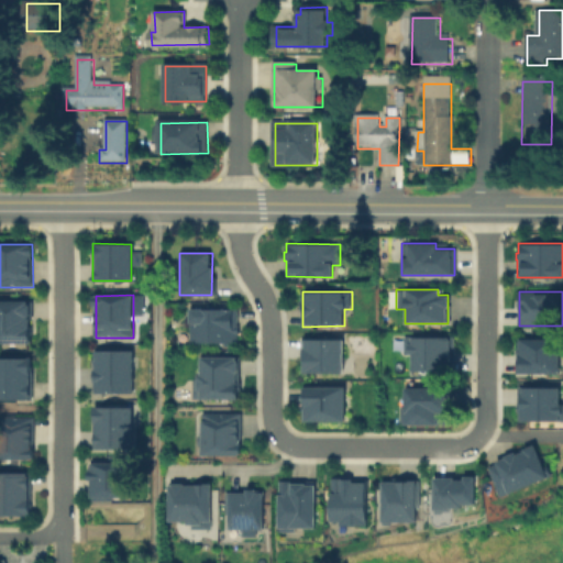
[(0,300),(32,300),(32,343),(0,343),(0,300)]
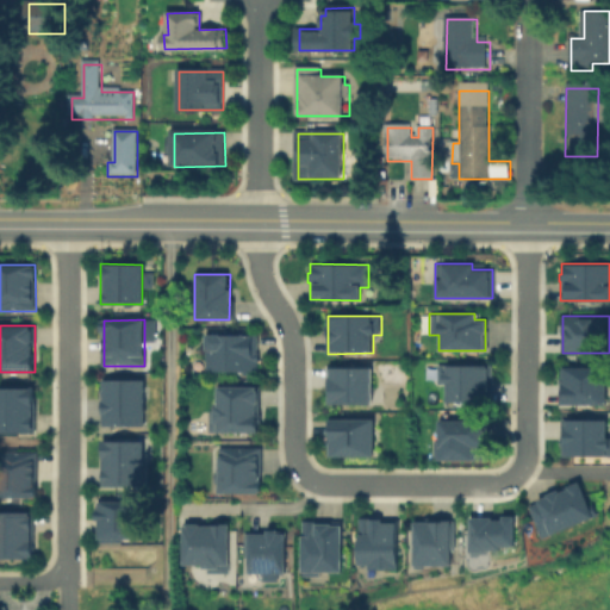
[(205,335),(256,335),(256,353),(257,353),(257,361),(256,361),(256,371),(205,372),(205,335)]
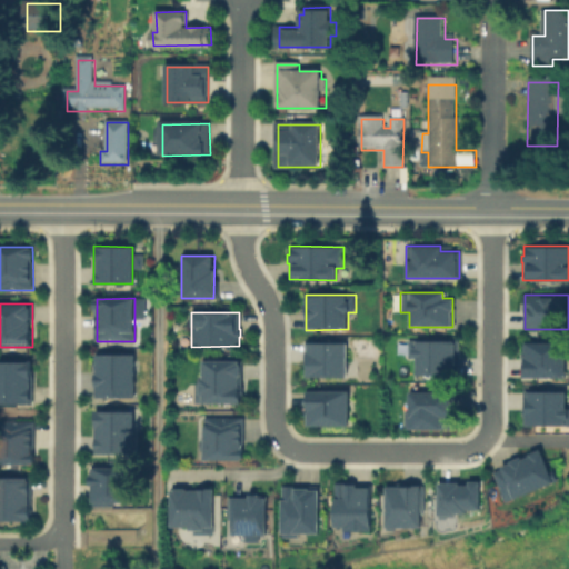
[(459,342),(460,376),(419,376),(419,342),(459,342)]
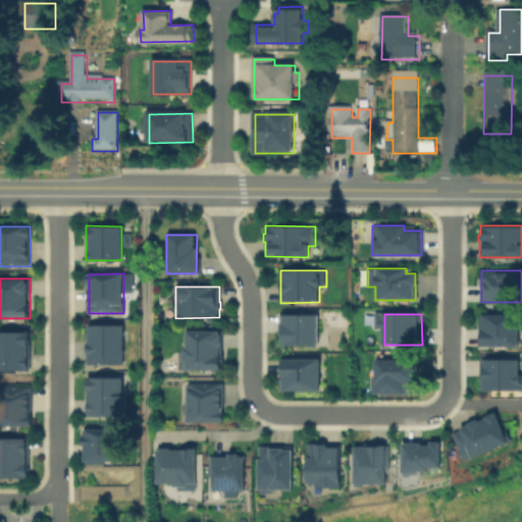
[(521,315),(521,347),(481,347),(481,315),(521,315)]
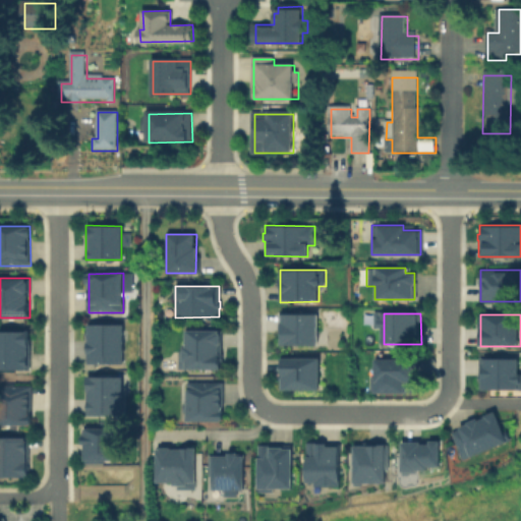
[(320,346),(284,346),(284,315),(320,315),(320,346)]
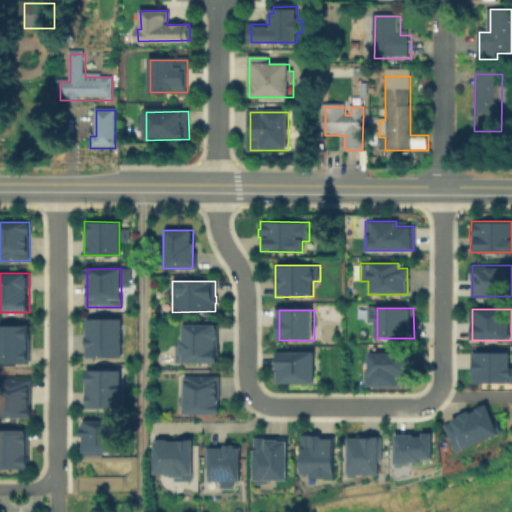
[(122,319),(122,358),(87,358),(87,319),(122,319)]
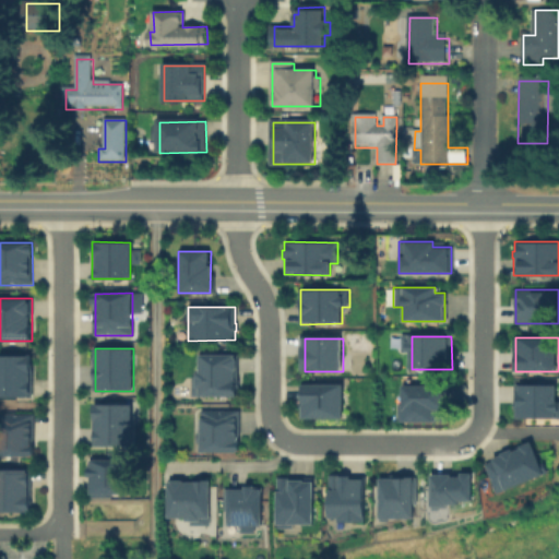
[(0,356),(30,356),(30,397),(0,397),(0,356)]
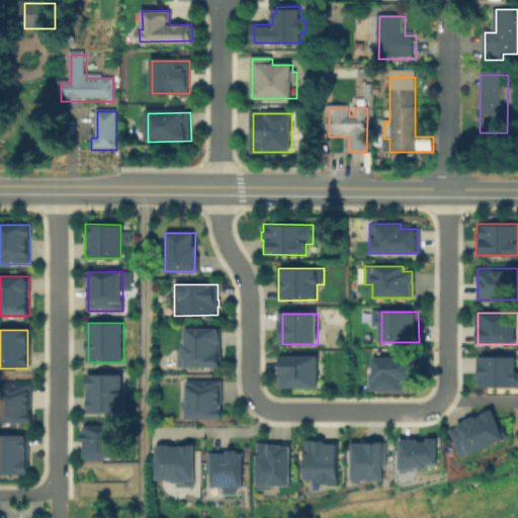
[(220,331),(220,367),(178,367),(178,351),(184,351),(184,347),(187,347),(187,330),(220,331)]
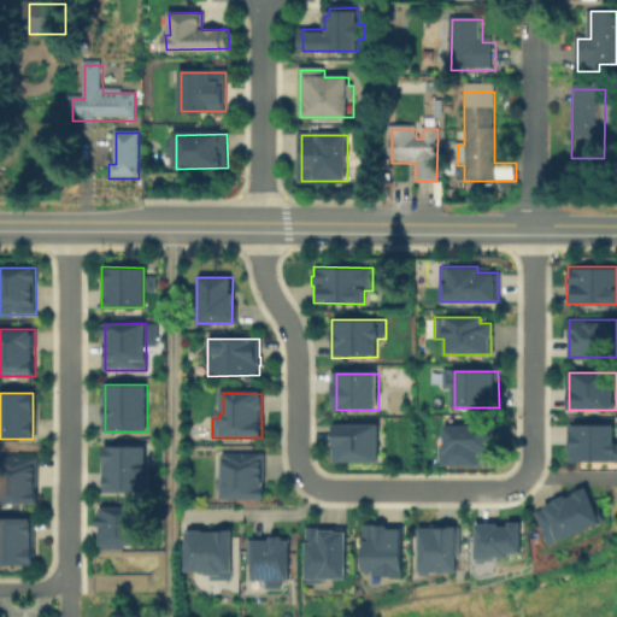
[(333,425),(380,424),(380,462),(333,463),(333,425)]
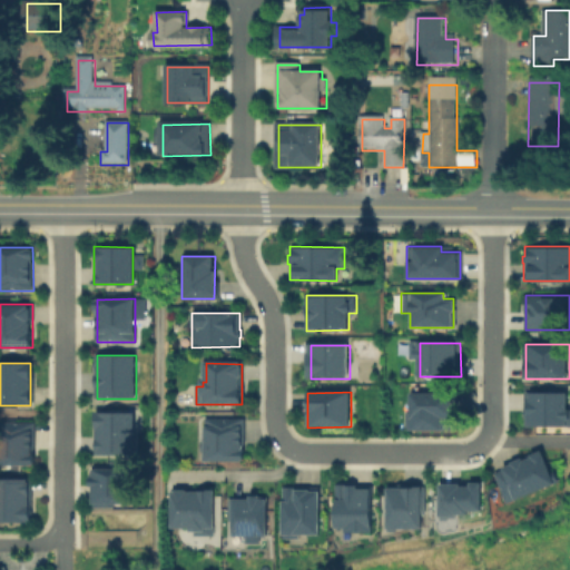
[(528,392),(569,392),(569,428),(527,428),(528,392)]
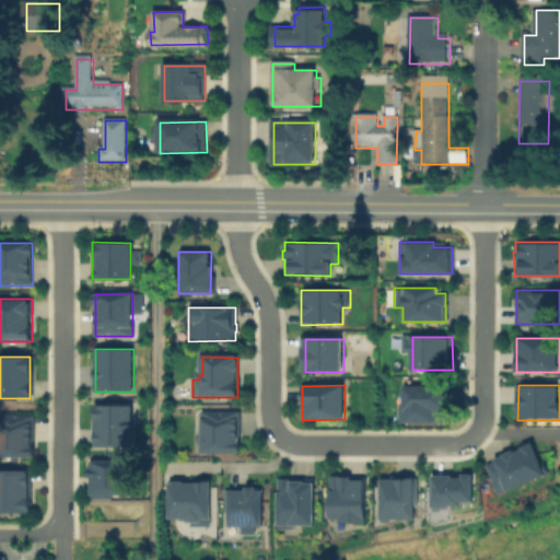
[(405,386),(453,386),(452,423),(404,423),(405,386)]
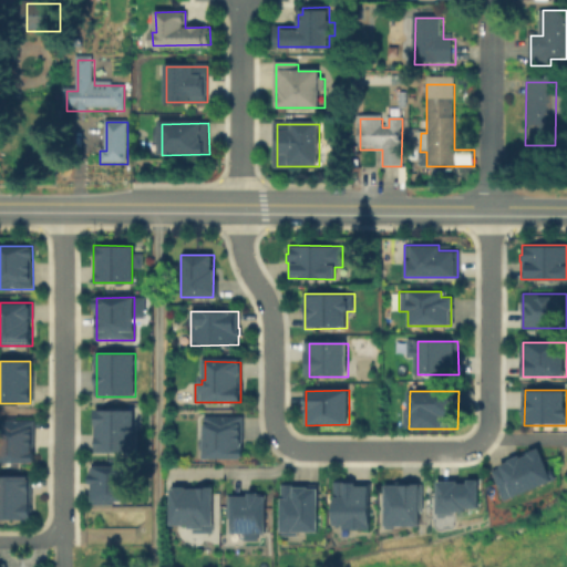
[(134,411),(135,453),(94,453),(94,412),(134,411)]
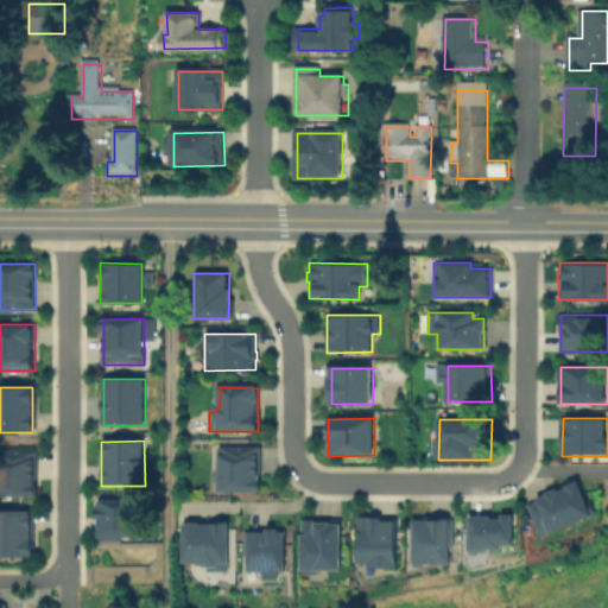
[(222,449),(261,449),(261,491),(222,491),(222,449)]
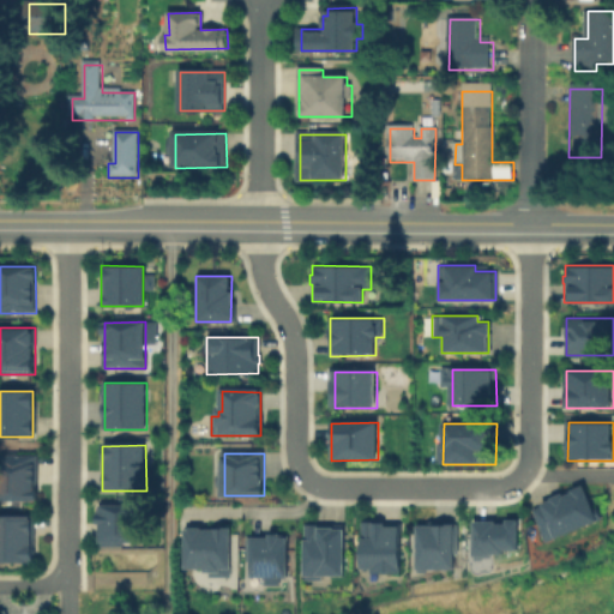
[(0,455),(37,455),(37,467),(34,467),(34,489),(37,489),(37,501),(0,501),(0,455)]
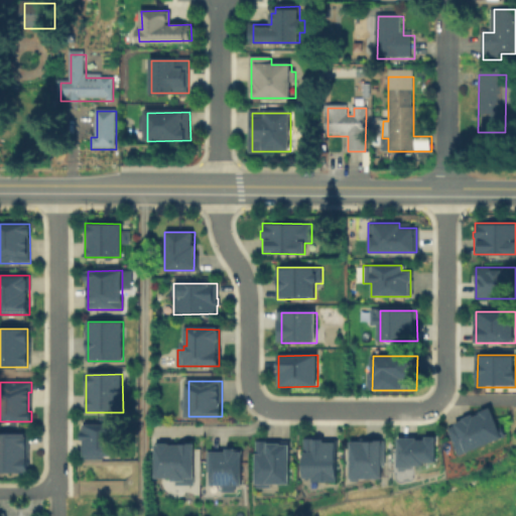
[(460,457),(447,426),(493,408),(505,438),(460,457)]
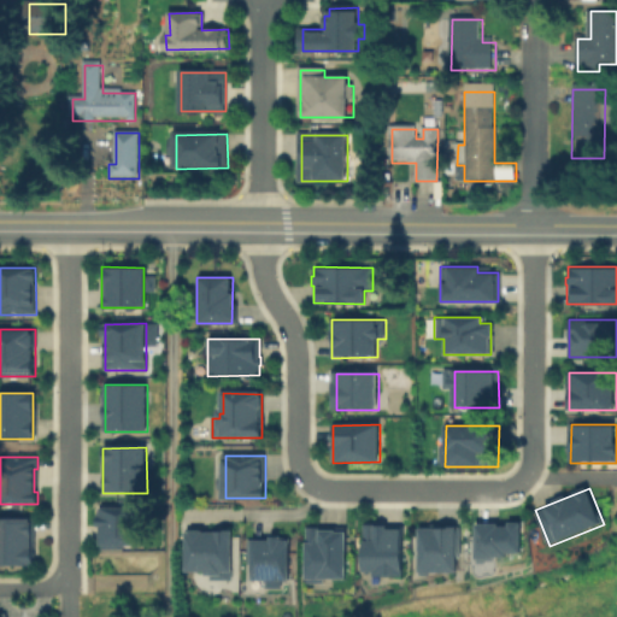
[(139,545),(122,545),(122,548),(99,548),(99,545),(99,526),(97,526),(97,516),(99,516),(99,507),(139,507),(139,545)]
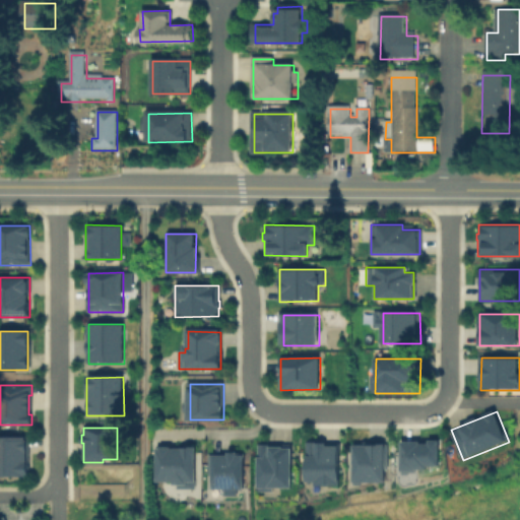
[(0,477),(0,438),(29,439),(29,477),(0,477)]
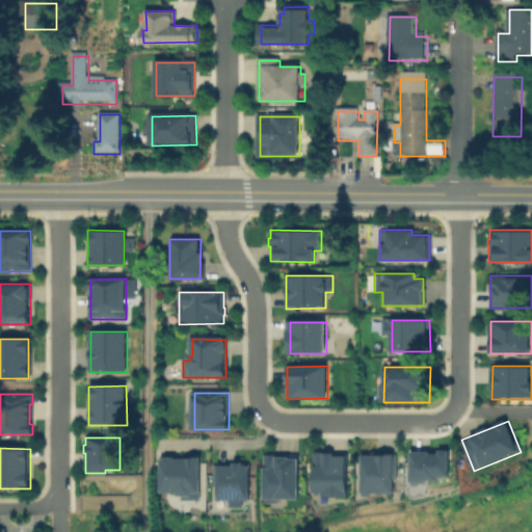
[(408,451),(428,451),(428,454),(437,454),(437,450),(448,450),(448,477),(435,477),(435,480),(424,480),(424,483),(417,483),(417,485),(408,485),(408,451)]
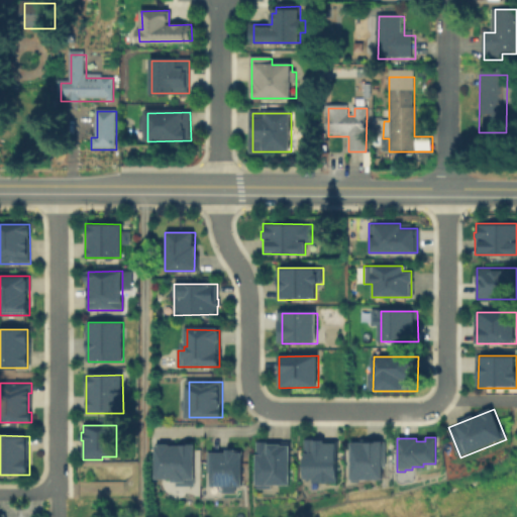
[(353,442),(388,443),(388,480),(352,480),(353,442)]
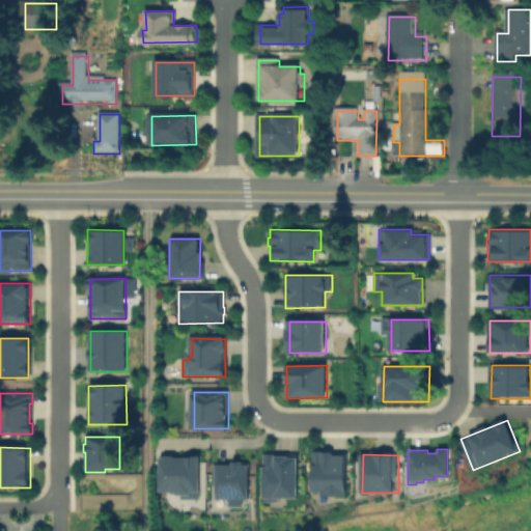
[(264,499),(264,455),(300,455),(299,499),(264,499)]
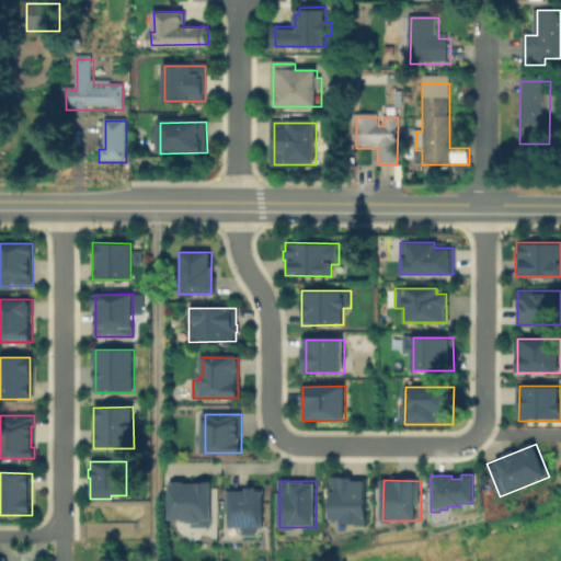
[(366,482),(368,525),(332,526),(331,483),(366,482)]
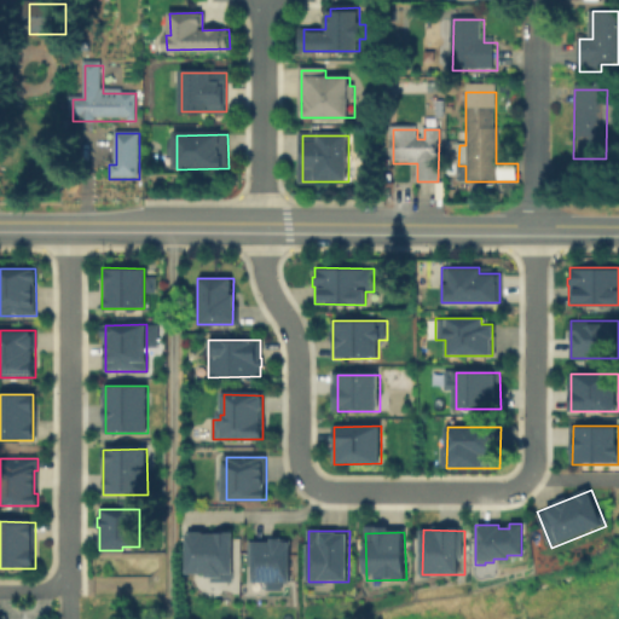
[(189,534),(235,534),(235,583),(213,583),(213,574),(189,574),(189,534)]
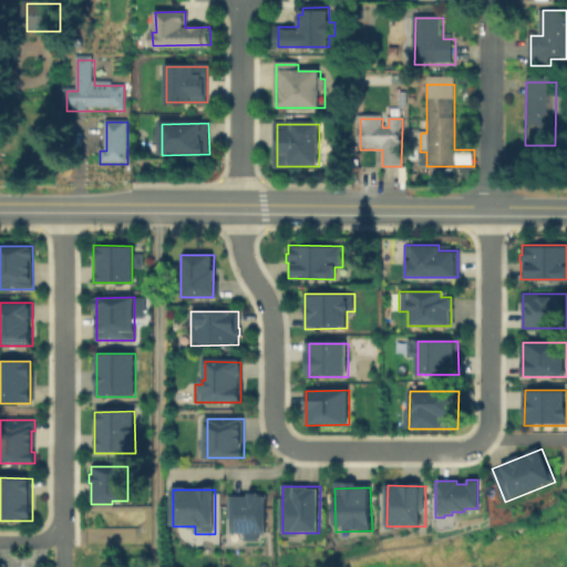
[(233,497),(267,497),(267,534),(260,535),(260,542),(246,543),(245,535),(234,535),(233,497)]
